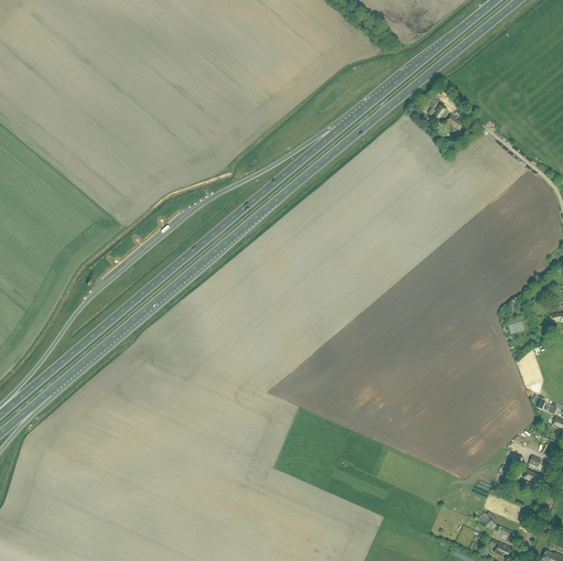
[(338,101),(354,90),(352,88),(336,98),(338,101)]
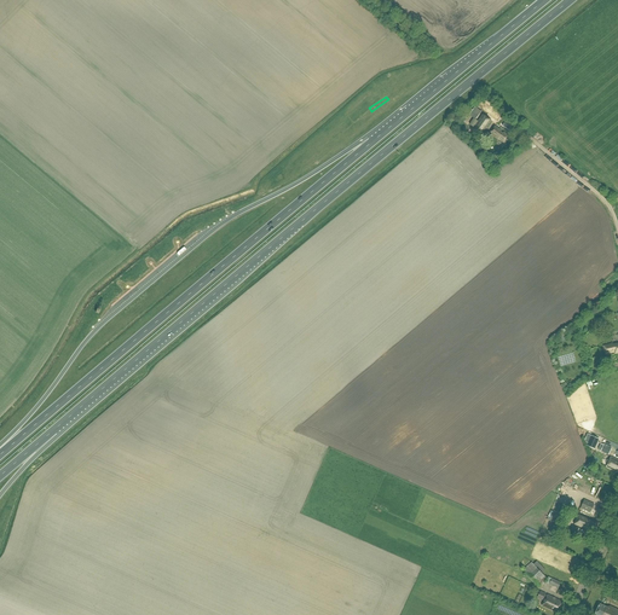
[(491,119),(483,112),(473,125),(481,131),(491,119)]
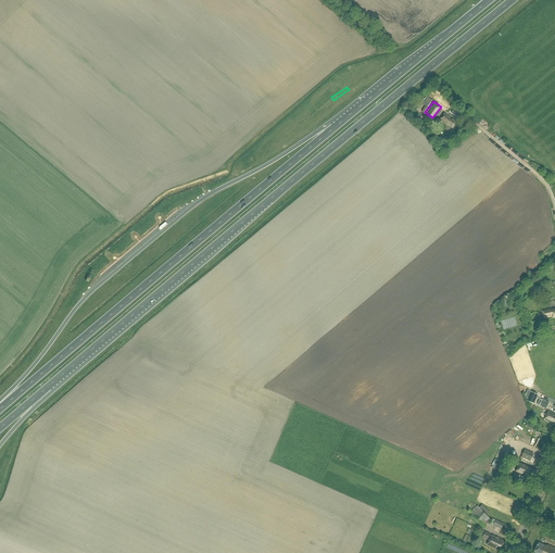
[(318,109),(304,121),(306,124),(320,112),(318,109)]
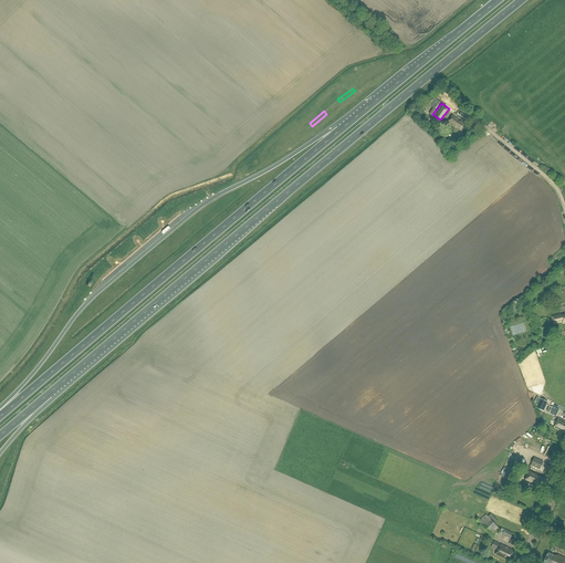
[(457,116),(451,112),(446,118),(454,125),(454,124),(459,127),(463,121),(459,117),(459,118),(456,117),(457,116)]
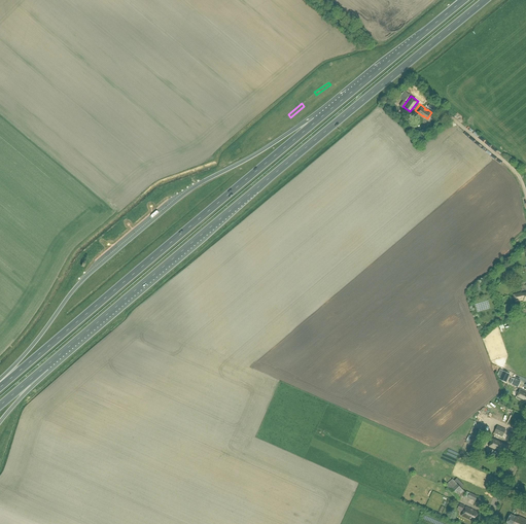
[(515,275),(513,267),(503,269),(505,277),(515,275)]
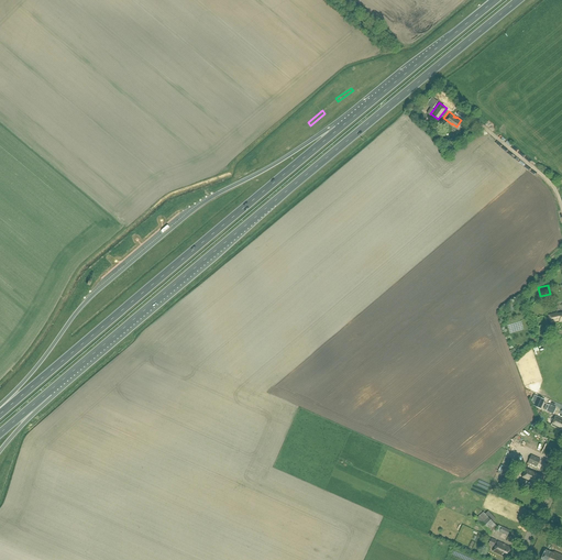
[(561,309),(557,311),(557,310),(548,313),(549,319),(558,317),(558,319),(561,318),(561,309)]
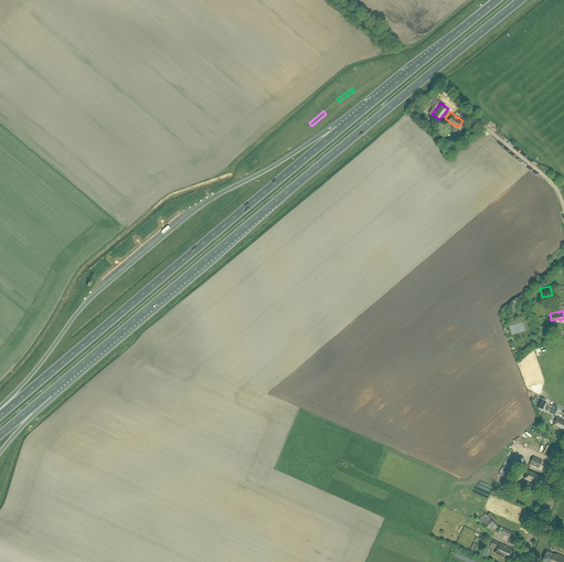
[(545,398),(535,393),(532,400),(535,402),(534,404),(542,407),(545,398)]
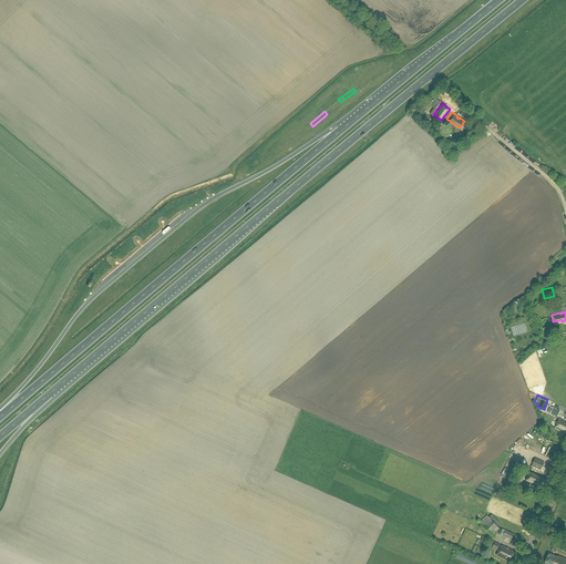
[(559,408),(549,403),(547,408),(549,409),(549,411),(556,414),(559,408)]
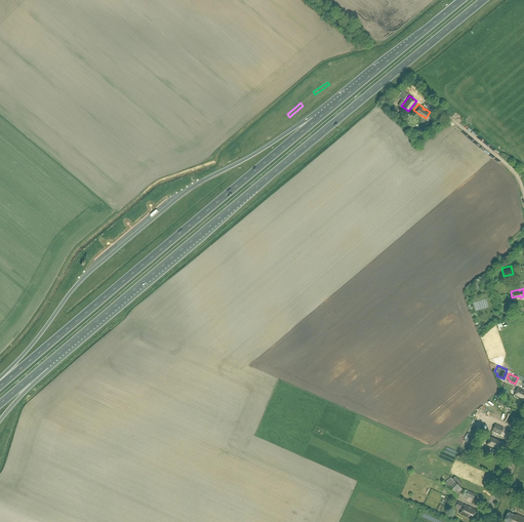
[(523,388),(517,385),(513,393),(522,398),(523,396),(523,388)]
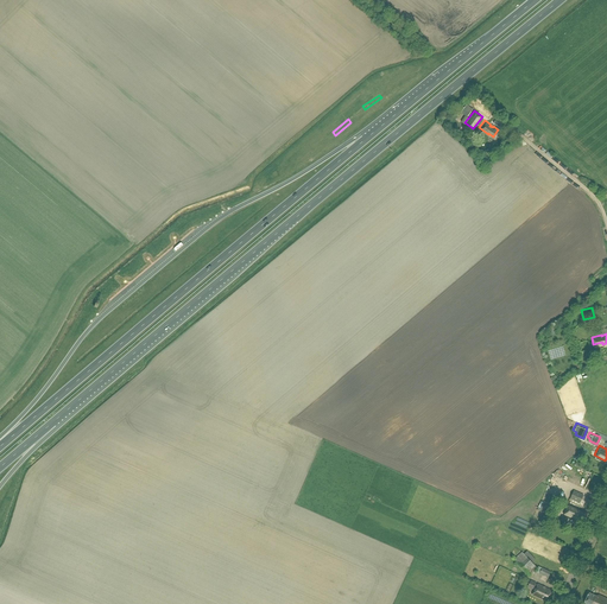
[(582,491),(573,488),(569,496),(579,501),(582,491)]
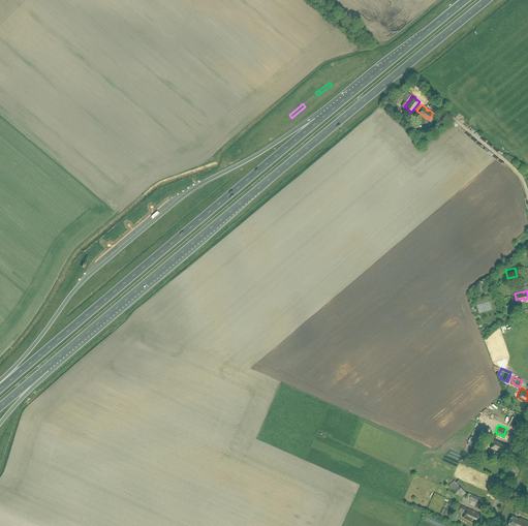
[(484,432),(474,428),(472,432),(474,433),(468,445),(475,449),(484,432)]
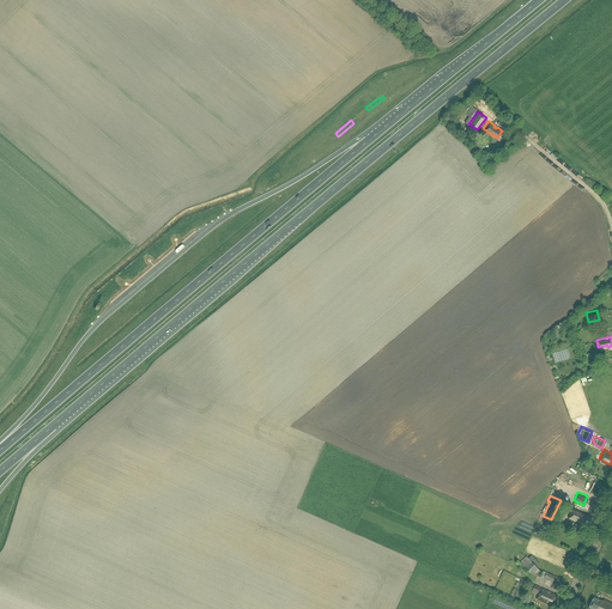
[(581,510),(573,505),(568,517),(585,524),(585,523),(587,524),(592,513),(585,511),(585,512),(581,511),(581,510)]
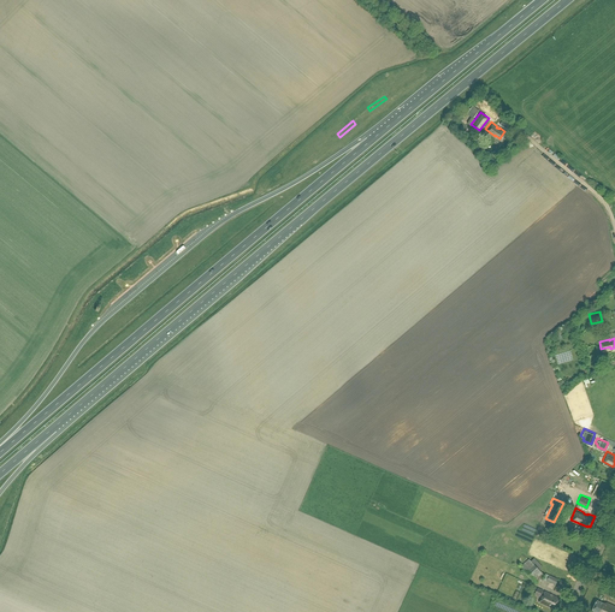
[(542,564),(533,556),(530,558),(527,557),(520,564),(536,581),(544,574),(538,568),(542,564)]
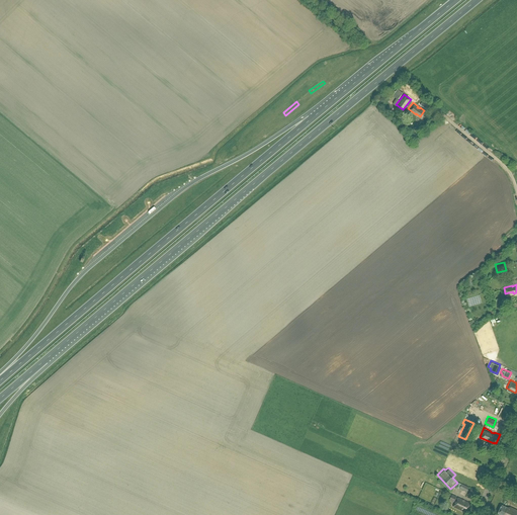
[(468,485),(458,481),(455,486),(466,490),(468,485)]
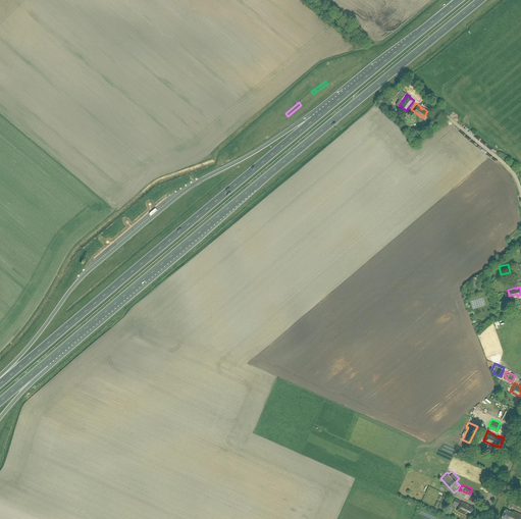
[(473,505),(461,499),(456,508),(469,514),(473,505)]
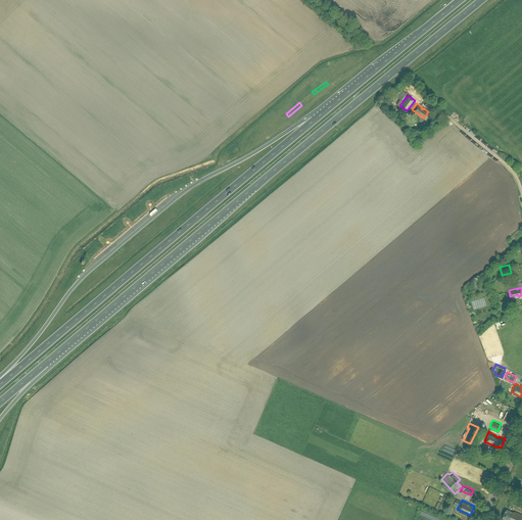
[(512,511),(506,508),(502,517),(506,519),(505,519),(521,519),(521,513),(514,510),(512,511)]
